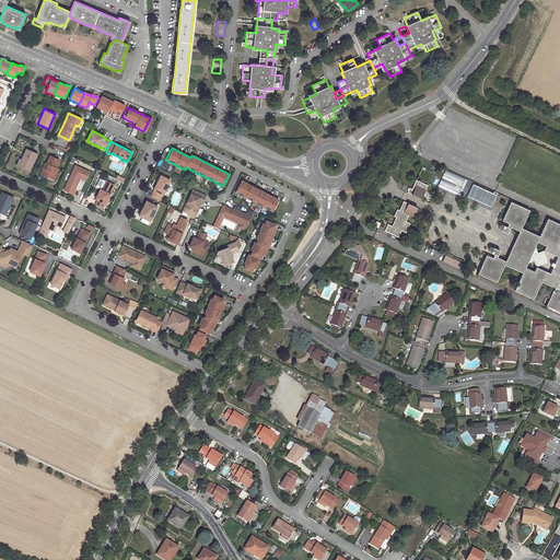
[(30,171),(37,153),(26,149),(22,160),(19,166),(30,171)]
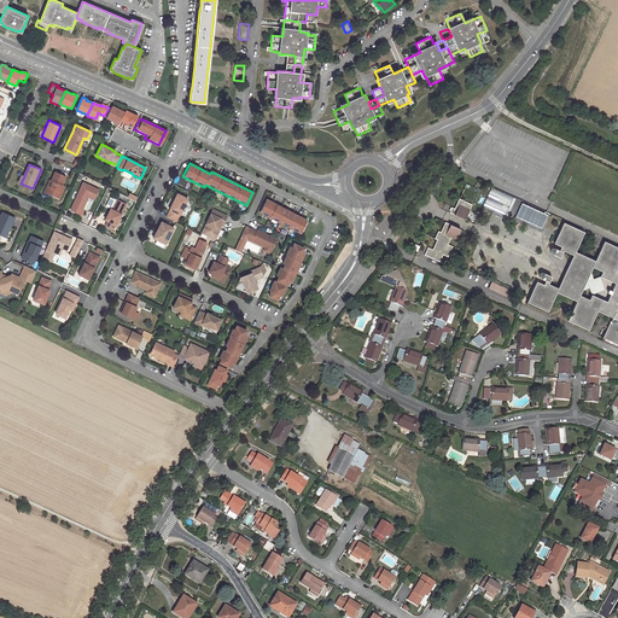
[(53,182),(48,193),(59,198),(63,192),(59,191),(62,186),(65,176),(56,172),(51,181),(53,182)]
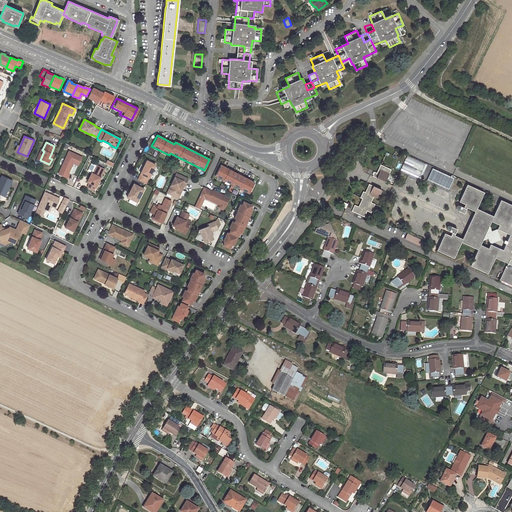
[(78,165),(82,157),(69,151),(59,174),(67,177),(73,163),(78,165)]
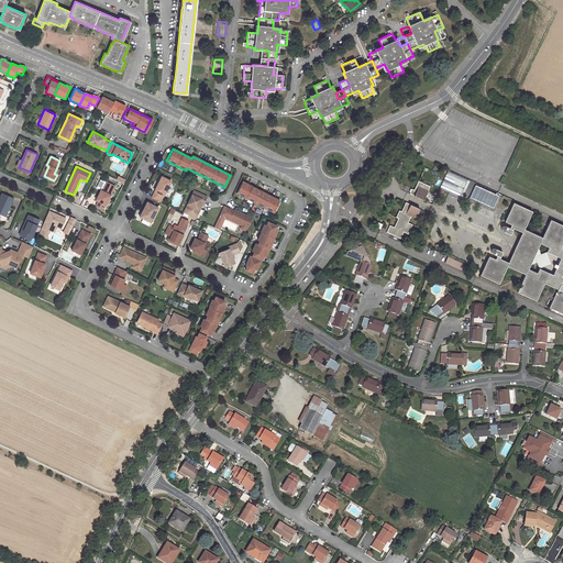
[(498,192),(457,174),(454,180),(498,200),(501,195),(498,192)]
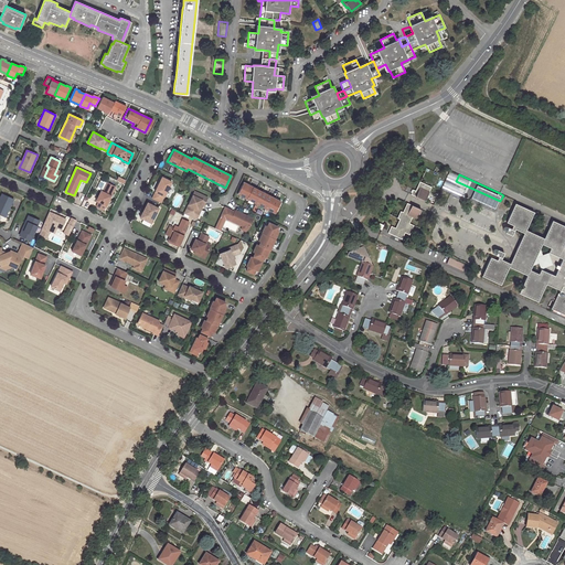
[(151,199),(160,203),(163,196),(171,182),(161,177),(155,192),(151,199)]
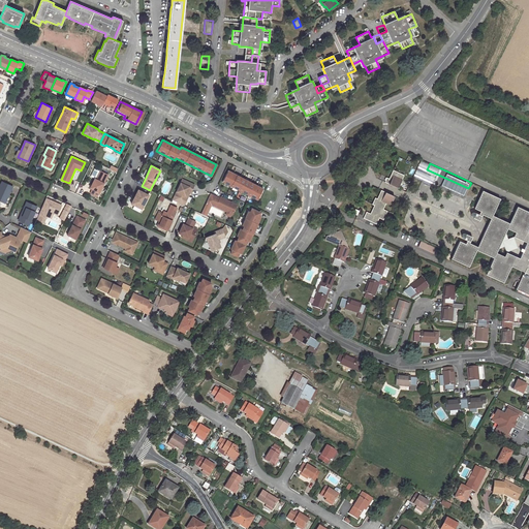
[(97,196),(109,175),(100,170),(96,179),(95,179),(90,188),(92,189),(90,193),(97,196)]
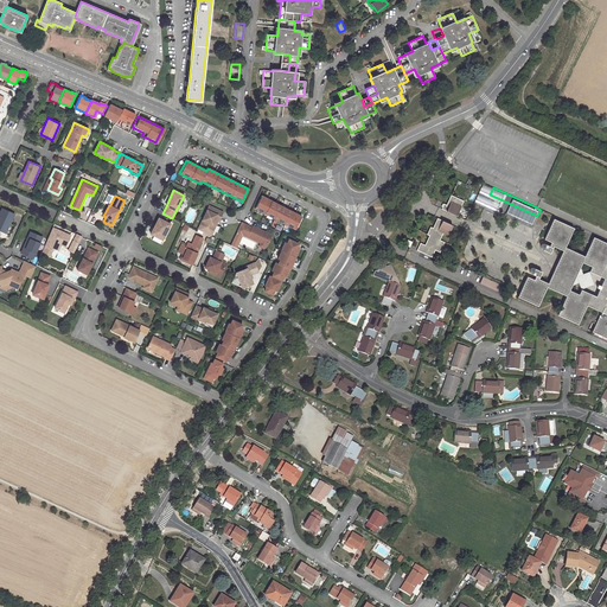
[(261,196),(254,209),(294,229),(301,216),(261,196)]
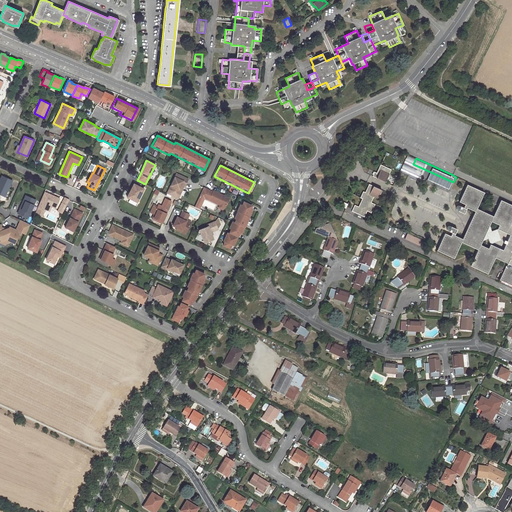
[(380,165),(376,173),(374,172),(372,176),(385,182),(391,169),(380,165)]
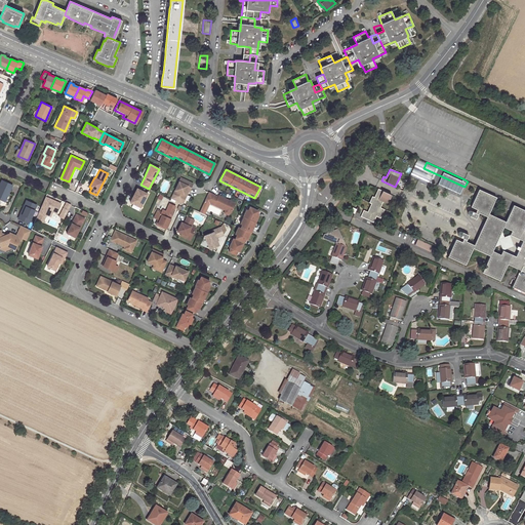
[(192,184),(180,177),(172,194),(182,198),(184,194),(185,190),(188,191),(189,191),(192,184)]
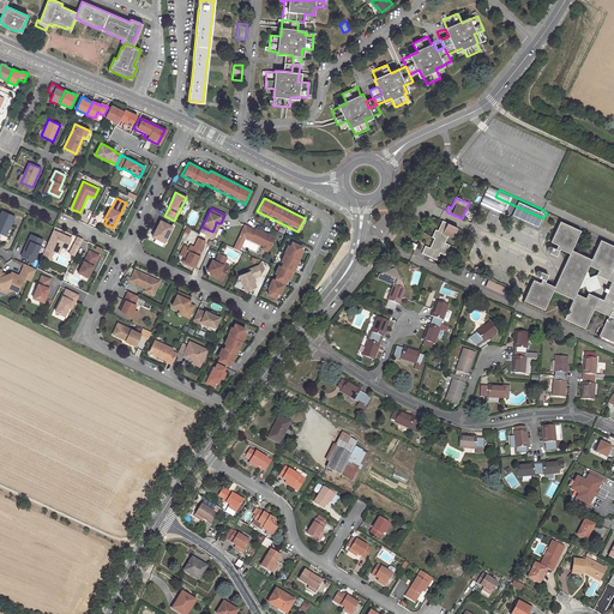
[(0,233),(5,235),(13,216),(1,210),(0,214),(0,233)]
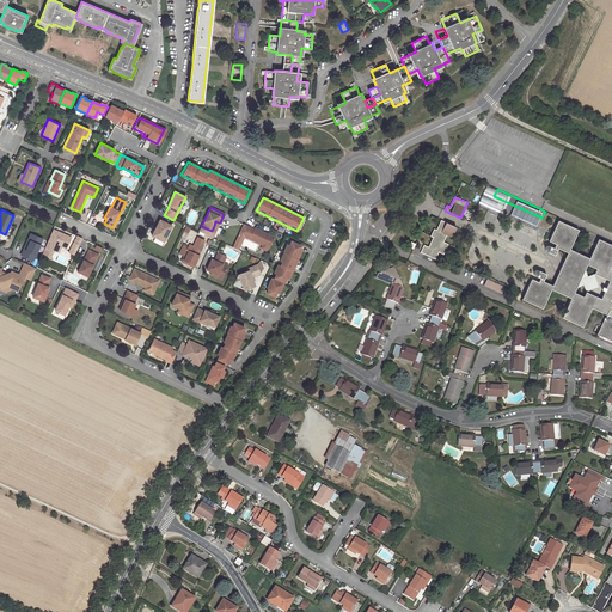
[(159,220),(151,236),(163,242),(171,226),(159,220)]
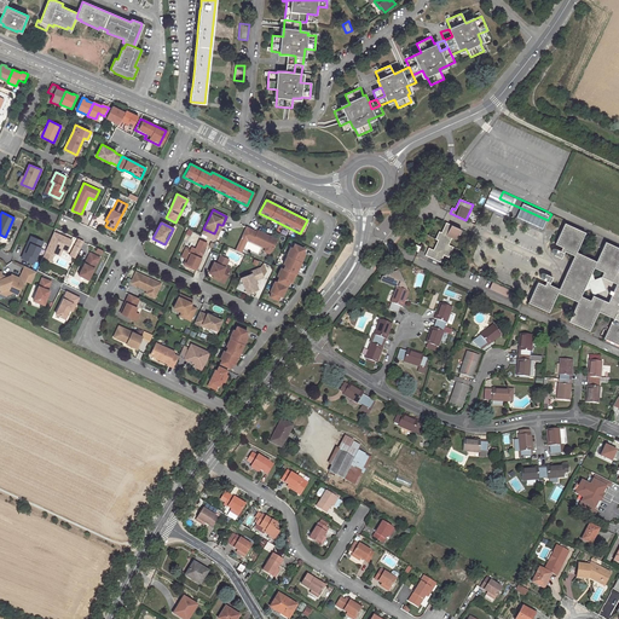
[(438,239),(433,250),(428,248),(424,255),(440,262),(444,255),(449,258),(452,247),(449,244),(451,238),(456,241),(461,230),(445,223),(441,232),(439,231),(435,239),(438,239)]
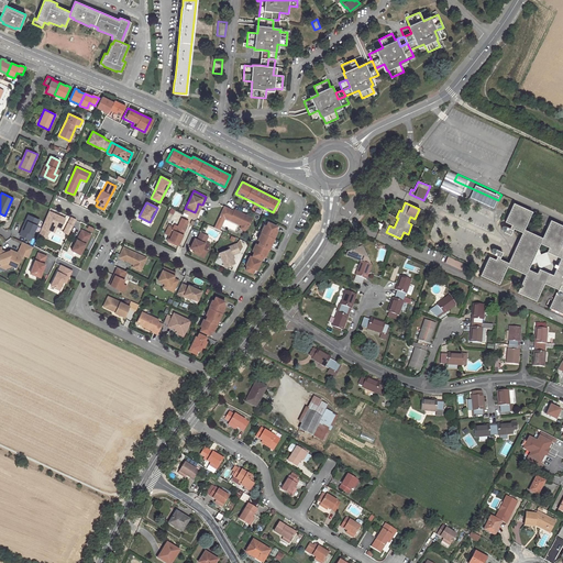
[(549,308),(562,313),(562,246),(561,246),(562,241),(562,225),(550,220),(542,238),(523,229),(532,211),(512,202),(504,222),(511,224),(509,228),(505,225),(504,225),(503,227),(501,227),(501,228),(501,229),(501,230),(503,231),(510,234),(512,229),(521,232),(519,239),(521,246),(528,243),(530,250),(538,247),(539,243),(548,247),(547,252),(560,258),(556,265),(554,264),(553,267),(555,268),(552,275),(539,268),(537,273),(528,268),(529,264),(527,257),(520,261),(518,253),(511,256),(508,262),(499,258),(503,252),(495,249),(494,249),(493,249),(492,250),(492,251),(492,252),(492,253),(493,254),(497,256),(495,260),(488,256),(479,275),(498,284),(507,266),(525,274),(517,293),(536,300),(543,283),(558,289),(549,308)]
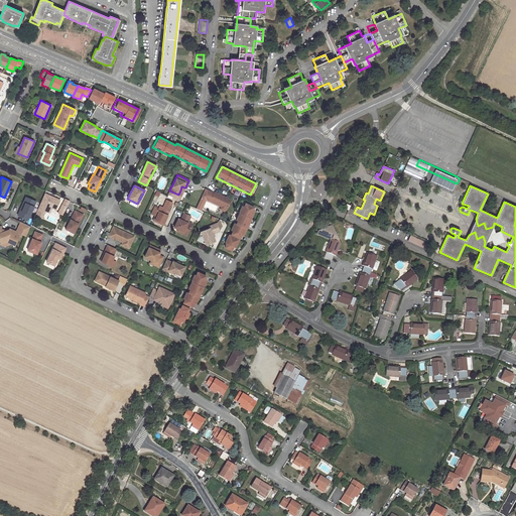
[(214,194),(205,188),(201,197),(221,207),(225,209),(226,209),(230,200),(215,191),(214,194)]
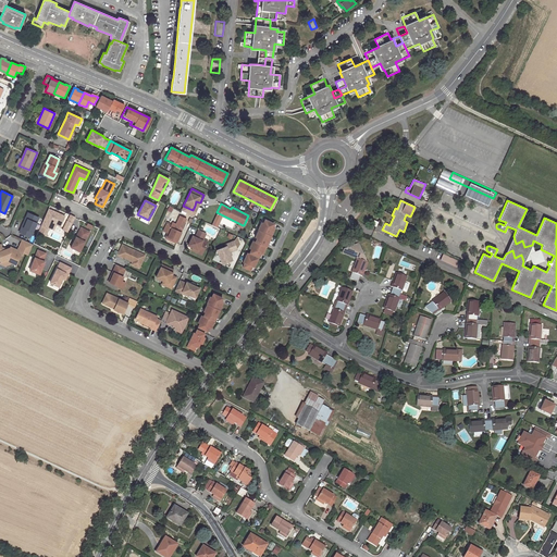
[(64,215),(48,209),(40,226),(48,230),(50,229),(52,223),(56,222),(61,224),(64,215)]
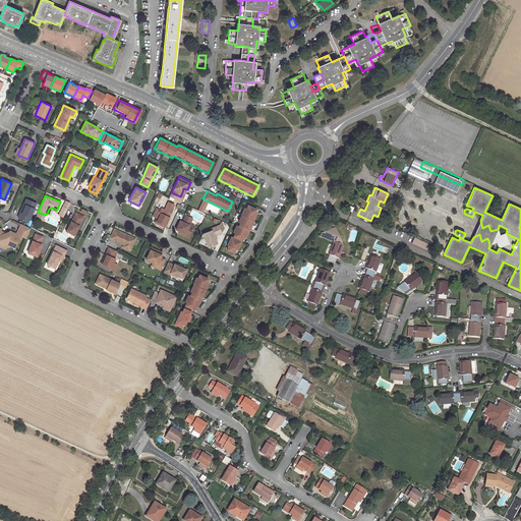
[(29,222),(36,204),(25,199),(23,205),(25,206),(21,213),(19,212),(17,217),(29,222)]
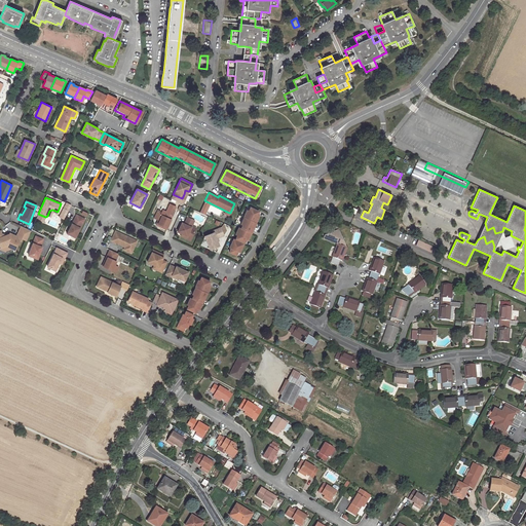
[(247,210),(243,217),(256,222),(259,215),(257,214),(259,211),(250,207),(248,211),(247,210)]
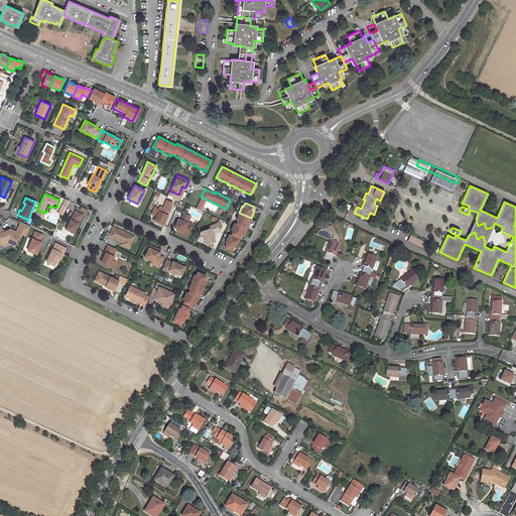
[(62,215),(67,207),(61,205),(57,213),(62,215)]
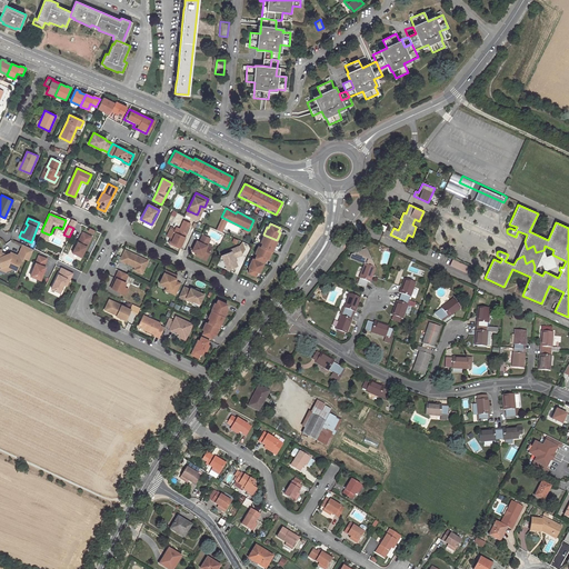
[(183,231),(176,228),(173,232),(175,233),(170,242),(180,247),(185,237),(181,236),(183,231)]
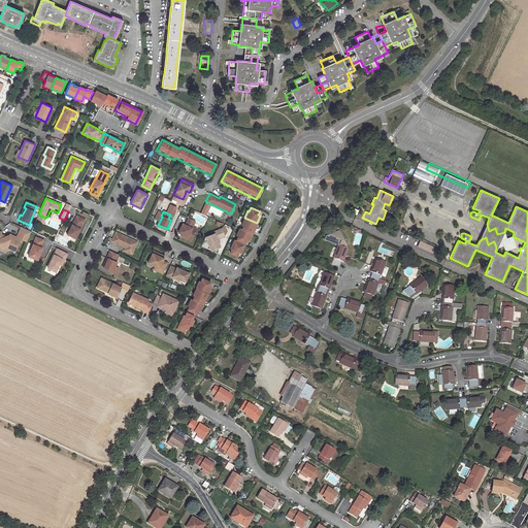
[(76,216),(67,234),(75,238),(85,220),(76,216)]
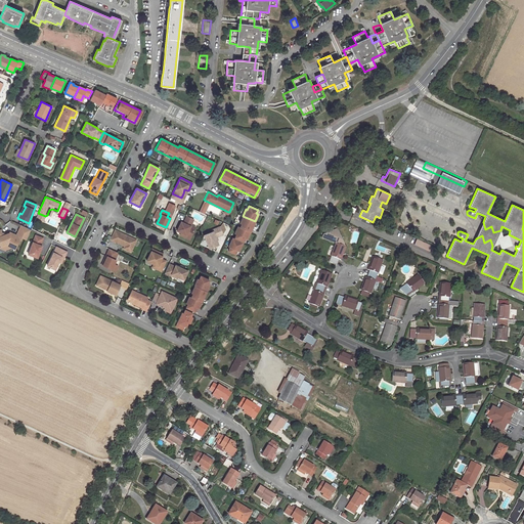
[(161,215),(160,214),(155,224),(165,228),(166,227),(157,223),(161,215)]
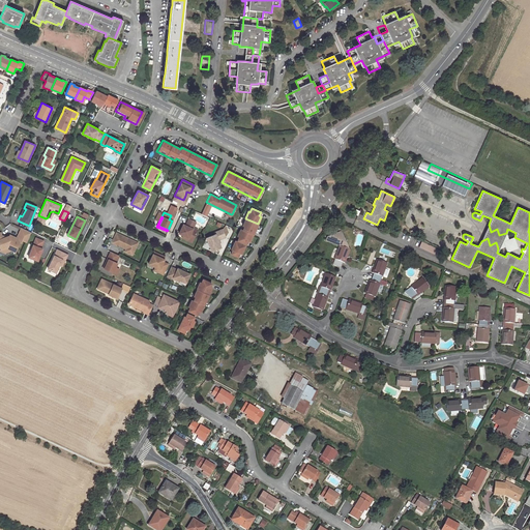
[(195,222),(188,218),(185,226),(182,225),(178,234),(182,235),(187,238),(187,239),(192,241),(196,232),(192,230),(193,228),(195,222)]
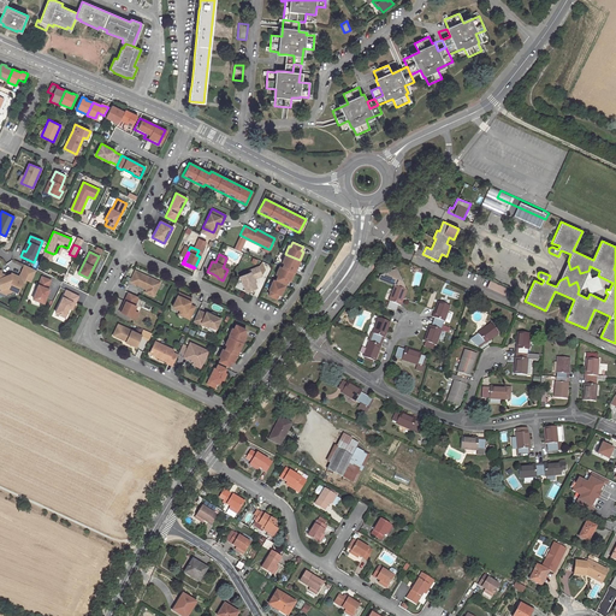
[(300,260),(285,254),(282,262),(283,264),(282,267),(291,272),(294,267),(296,268),(300,260)]
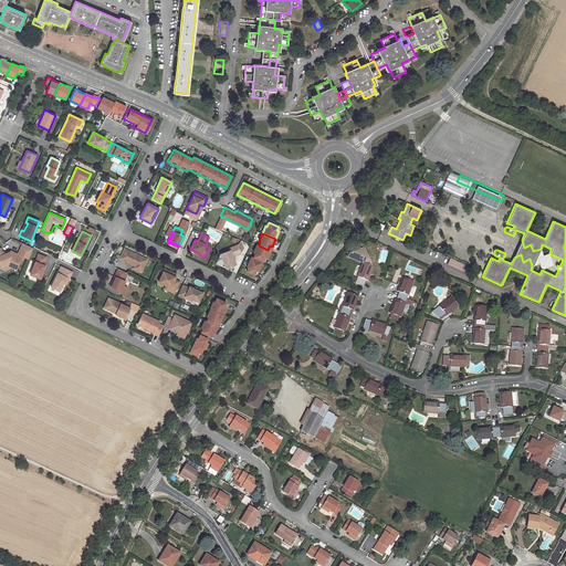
[(523,262),(530,259),(532,265),(541,249),(533,251),(531,244),(524,248),(522,240),(514,258),(521,254),(523,262)]
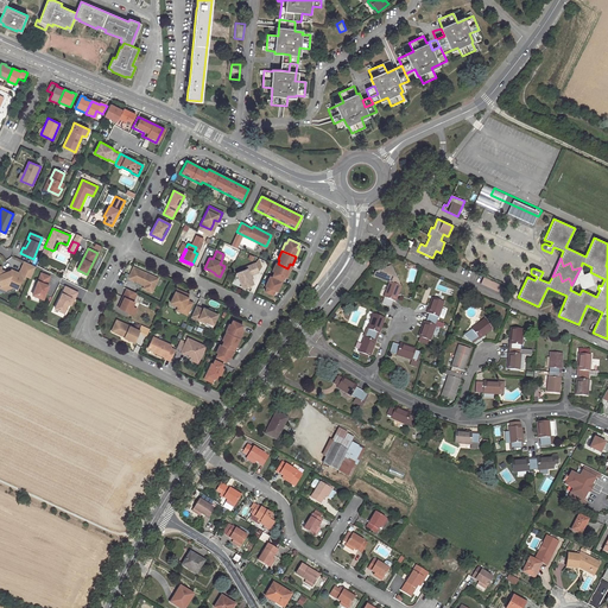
[(14,276),(12,274),(11,271),(6,272),(5,271),(1,268),(1,267),(0,266),(0,285),(5,284),(6,290),(13,287),(18,290),(21,283),(23,283),(25,277),(30,279),(36,267),(24,261),(19,272),(16,271),(14,276)]
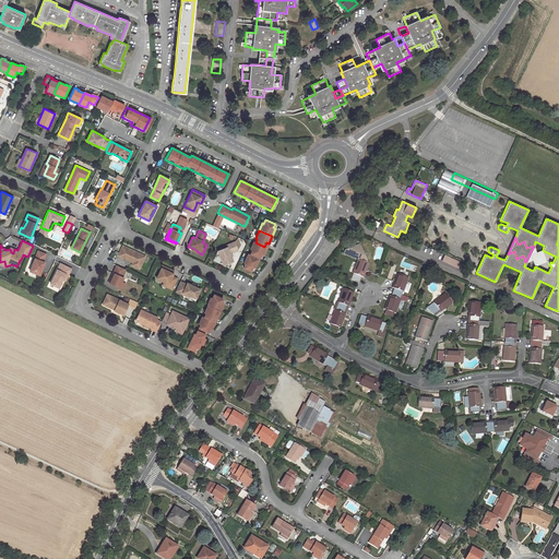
[(256,242),(253,241),(250,249),(251,250),(250,253),(259,258),(261,254),(263,254),(266,248),(264,247),(256,242)]
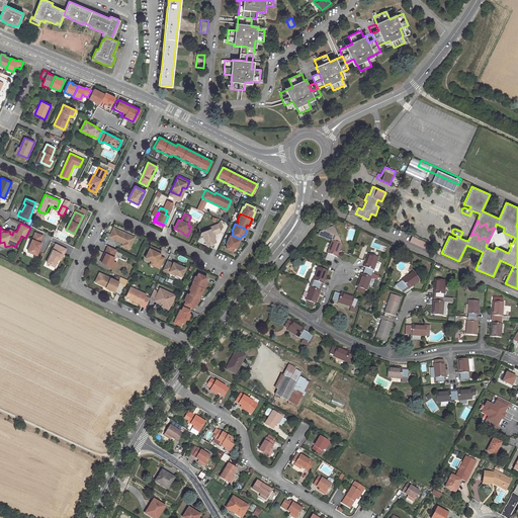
[(213,235),(220,232),(217,225),(208,228),(209,229),(200,233),(206,246),(214,242),(213,238),(212,235),(213,235)]
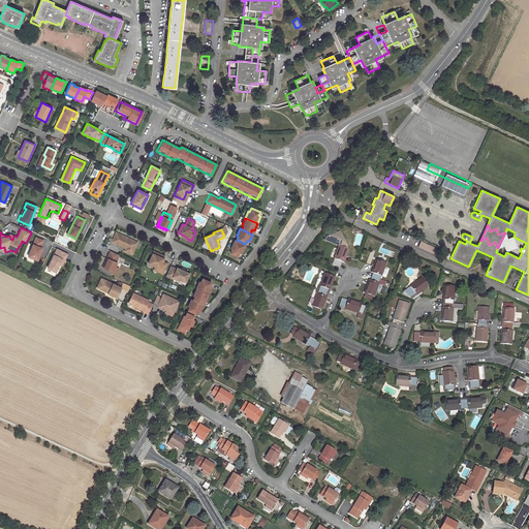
[(339,245),(334,258),(335,259),(332,265),(340,268),(343,262),(344,262),(349,249),(348,249),(340,231),(327,238),(325,241),(339,245)]
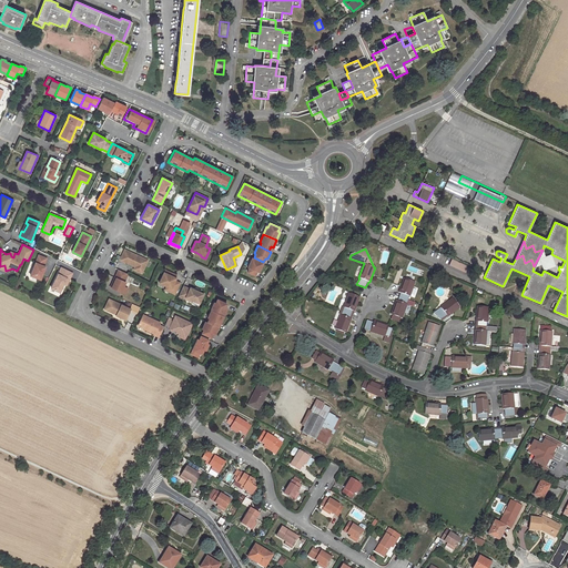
[(146,261),(124,250),(119,260),(134,266),(142,271),(146,261)]
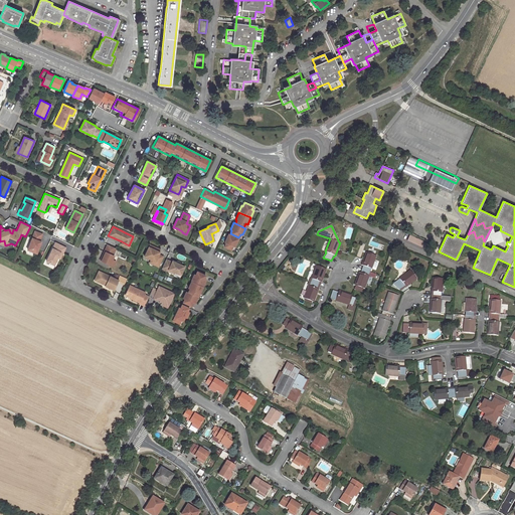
[(42,234),(34,231),(27,250),(36,253),(41,242),(39,241),(42,234)]
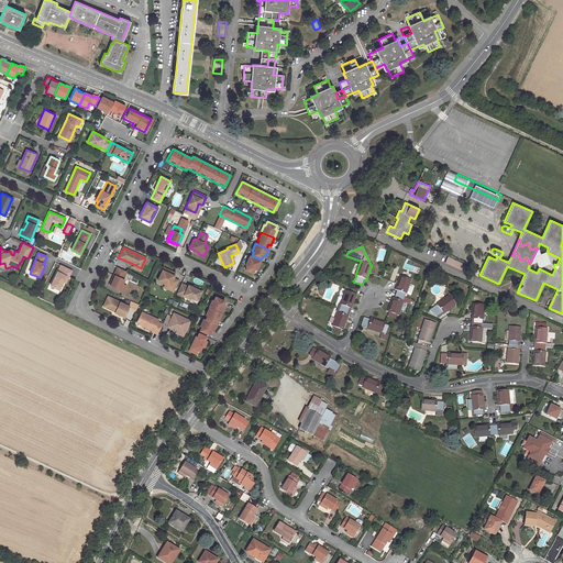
[(260,261),(250,255),(245,265),(246,266),(244,269),(252,273),(254,269),(256,271),(260,261)]
